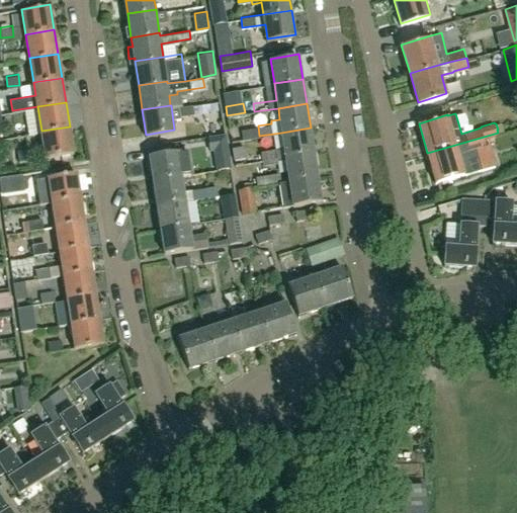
[(244,124),(229,129),(233,142),(247,138),(244,124)]
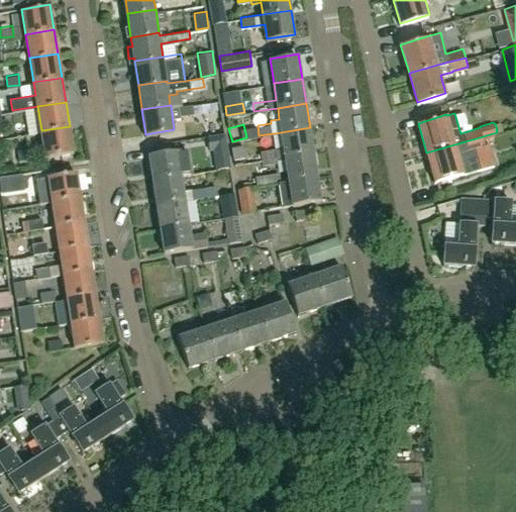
[(70,126),(41,130),(45,156),(74,150),(70,126)]
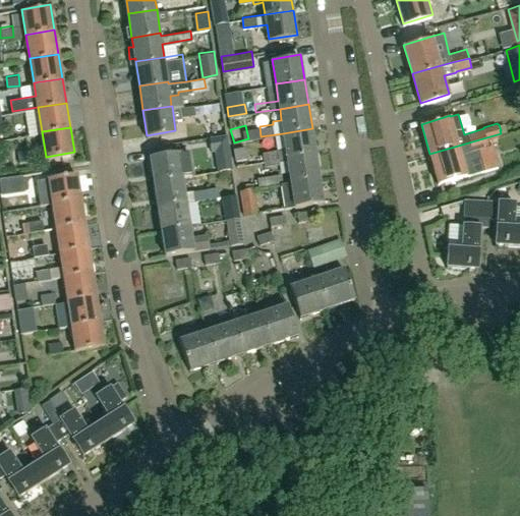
[(286,147),(262,151),(263,161),(287,157),(315,153),(312,128),(283,133),(286,147)]
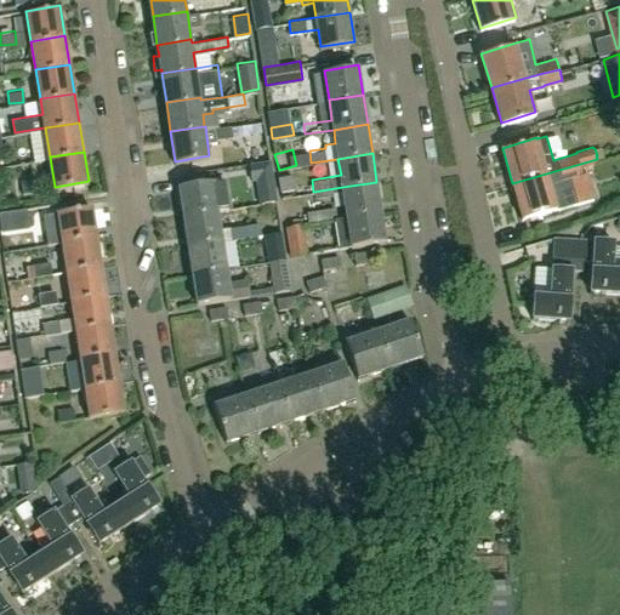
[(269,158),(248,160),(250,176),(272,174),(269,158)]
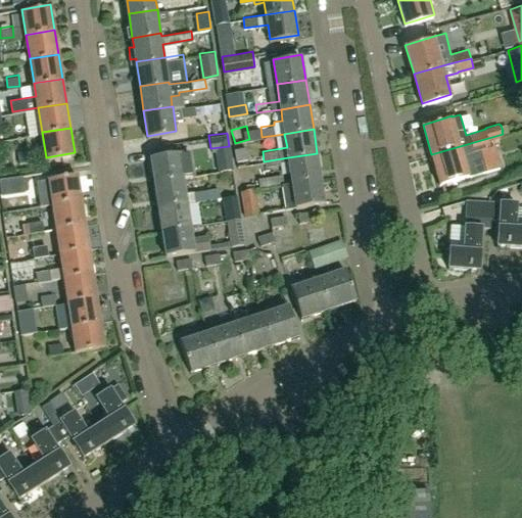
[(488,138),(431,154),(440,183),(488,169),(482,146),(490,144),(488,138)]
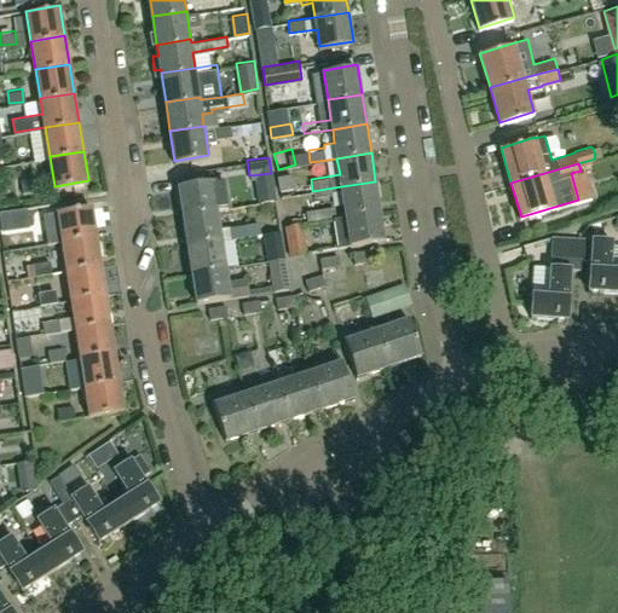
[(292,172),(277,174),(279,189),(294,186),(292,172)]
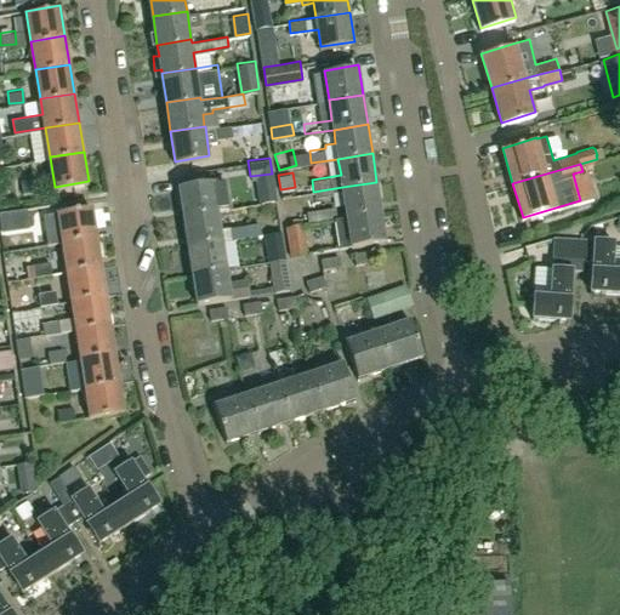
[(23,192),(40,189),(38,175),(21,178),(23,192)]
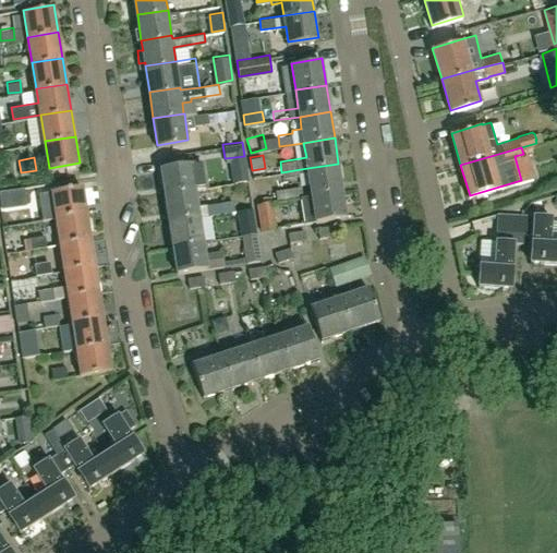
[(195,188),(195,189),(206,187),(202,160),(161,166),(165,193),(195,188)]
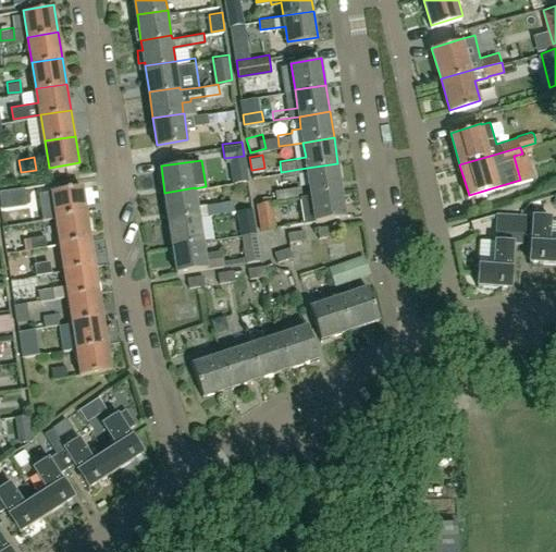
[(342,187),(337,163),(307,168),(309,183),(275,189),(278,198),(300,194),(303,194),(311,193),(342,187)]
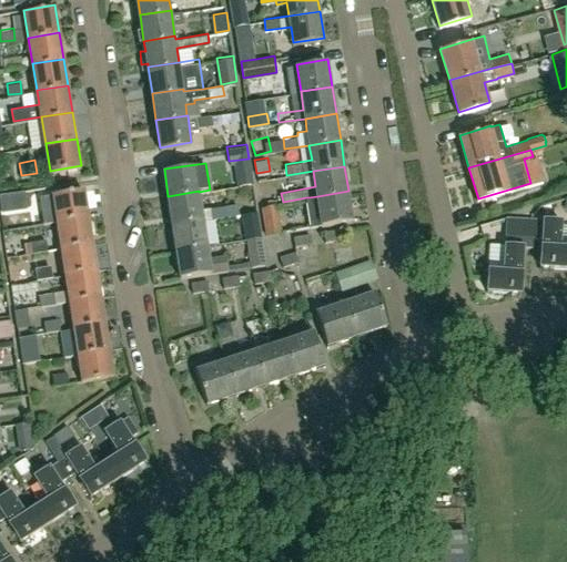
[(9,173),(0,173),(0,185),(11,184),(9,173)]
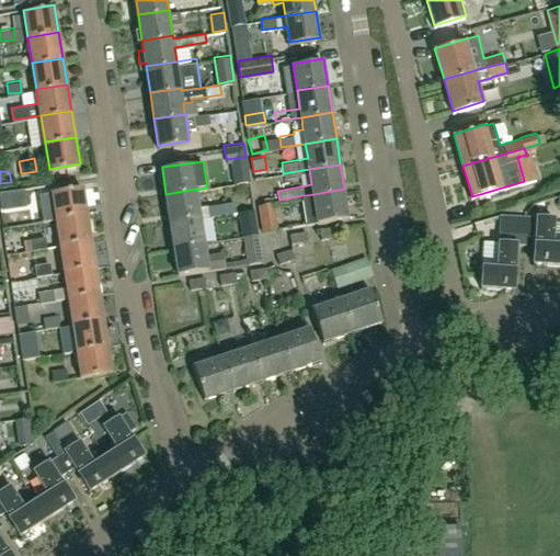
[(56,217),(88,213),(83,185),(52,191),(55,205),(41,207),(41,208),(27,211),(29,222),(56,217)]
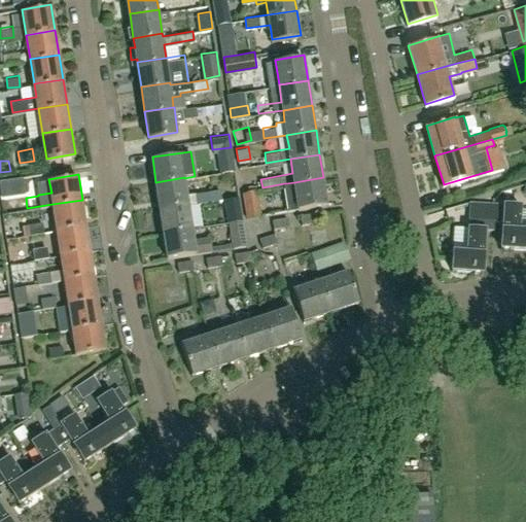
[(8,177),(0,178),(0,179),(2,194),(10,193),(8,177)]
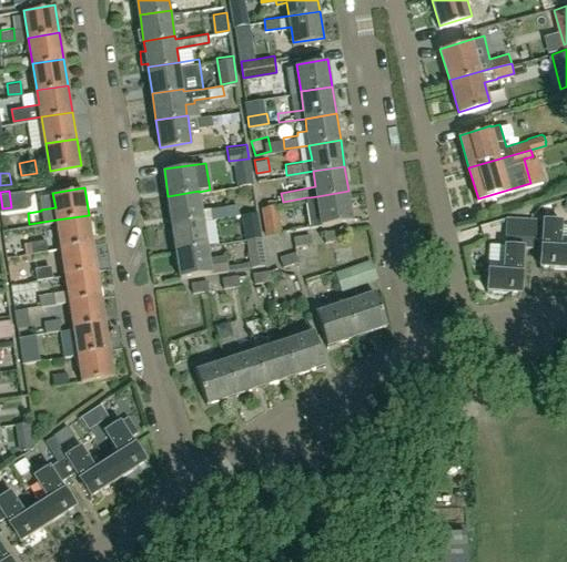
[(199,191),(168,196),(172,223),(203,217),(239,213),(238,203),(202,208),(199,192),(199,191)]
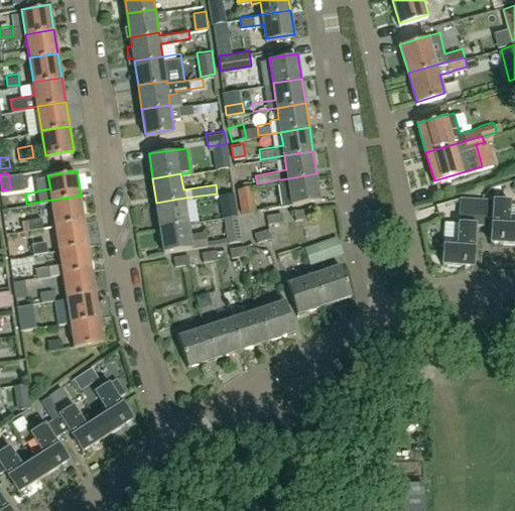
[(280,179),(278,179),(282,205),(320,199),(316,173),(288,178),(280,179)]
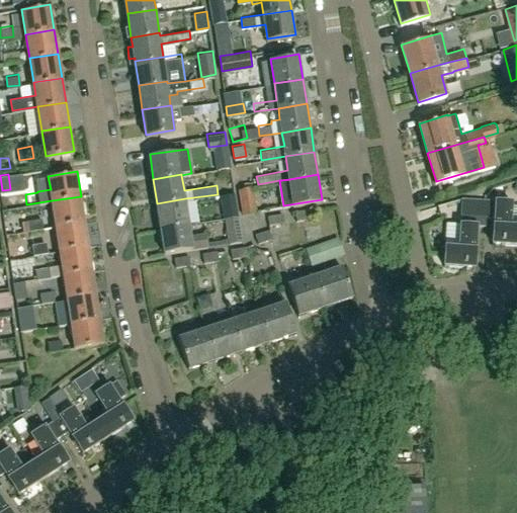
[(257,211),(253,188),(239,190),(243,214),(257,211)]
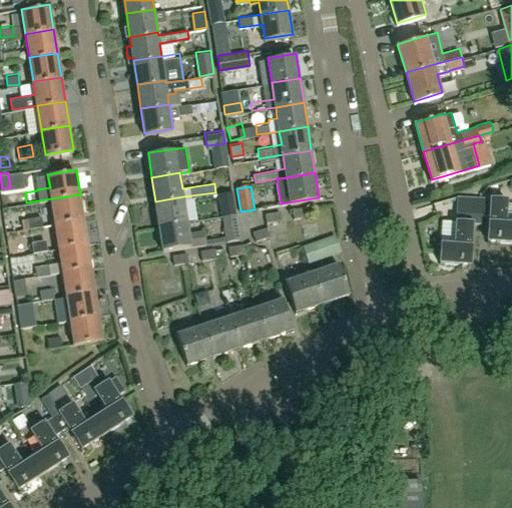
[(220,191),(223,213),(237,210),(233,189),(220,191)]
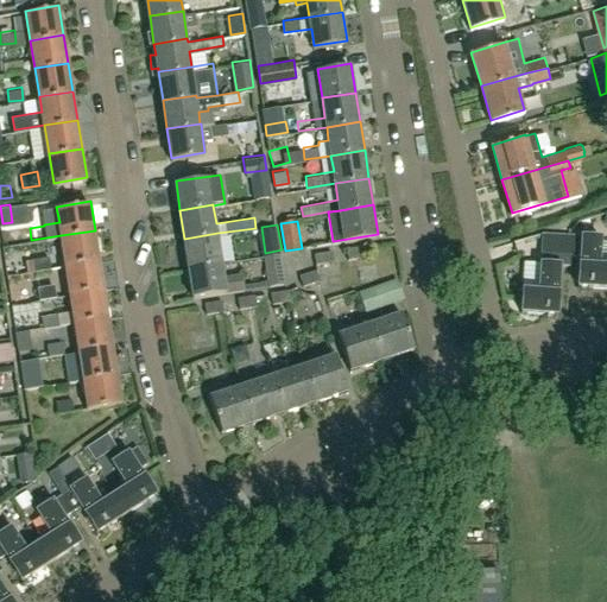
[(99,259),(95,230),(61,235),(65,265),(99,259)]
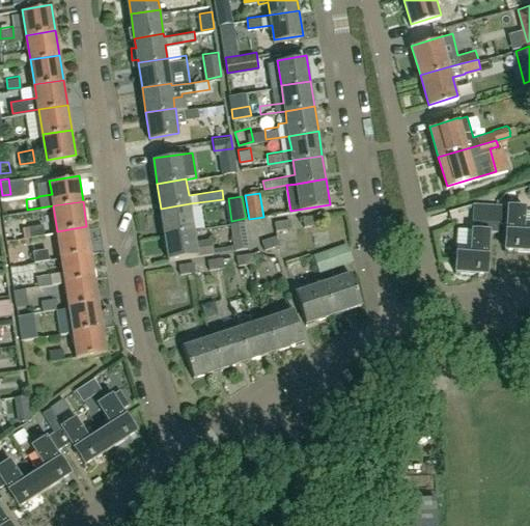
[(529,229),(524,229),(525,204),(500,202),(499,220),(507,220),(507,228),(506,228),(505,247),(529,248),(529,229)]
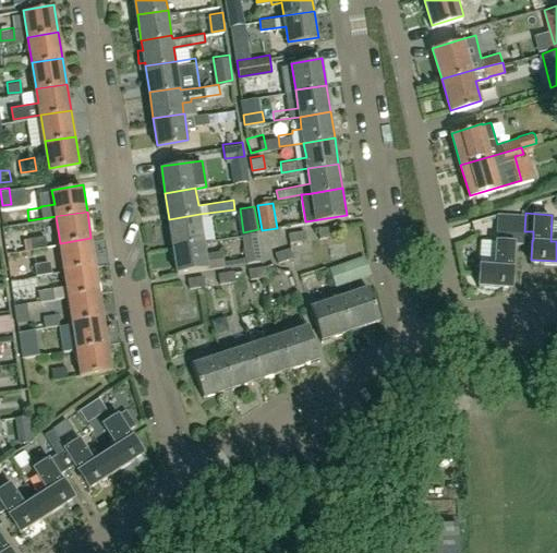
[(200,214),(169,219),(173,244),(203,239),(200,214)]
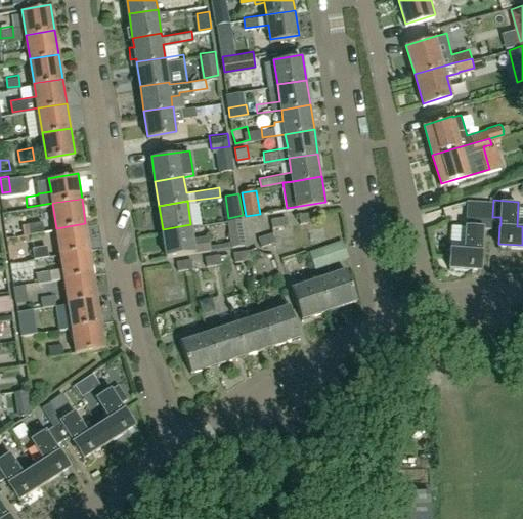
[(300,220),(315,219),(314,208),(298,210),(300,220)]
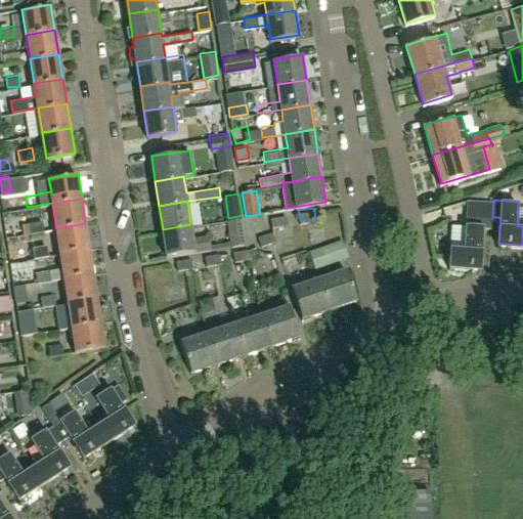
[(272,225),(288,223),(287,214),(271,216),(272,225)]
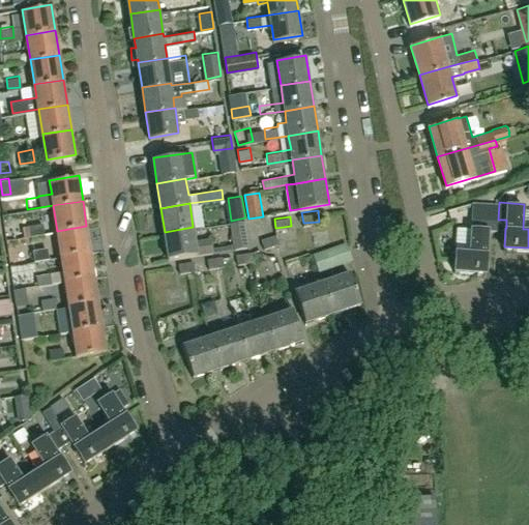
[(233,248),(247,245),(244,221),(230,223),(233,248)]
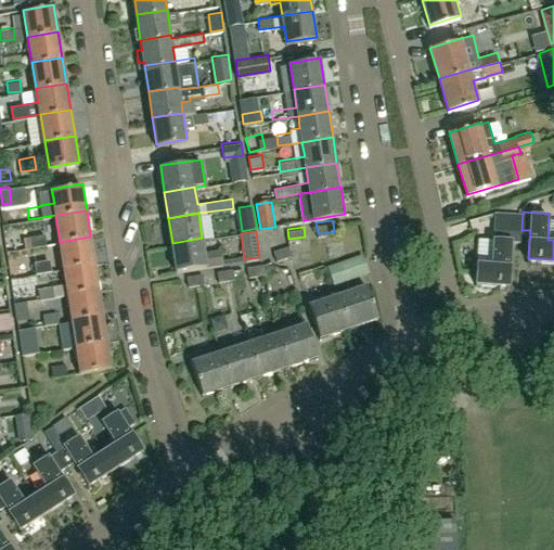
[(33,246),(47,244),(44,232),(31,234),(33,246)]
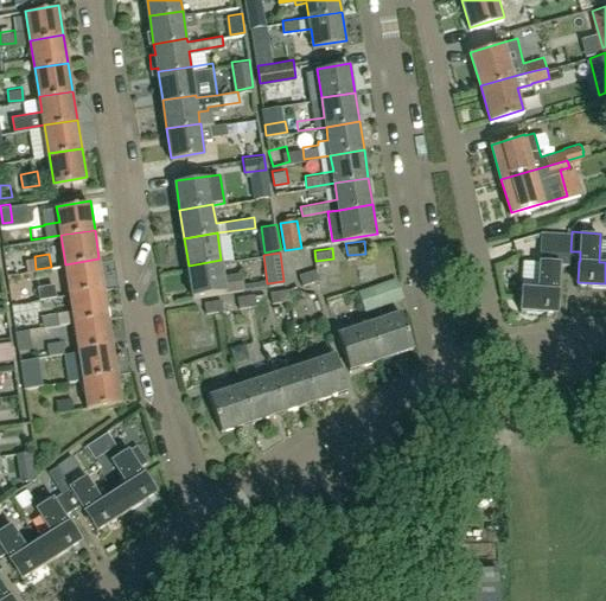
[(103,287),(99,259),(65,264),(70,292),(103,287)]
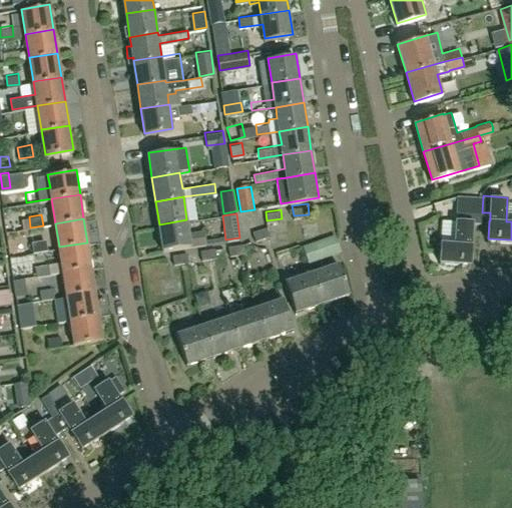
[(186,219),(159,224),(162,248),(189,243),(190,245),(206,243),(204,229),(188,232),(186,219)]
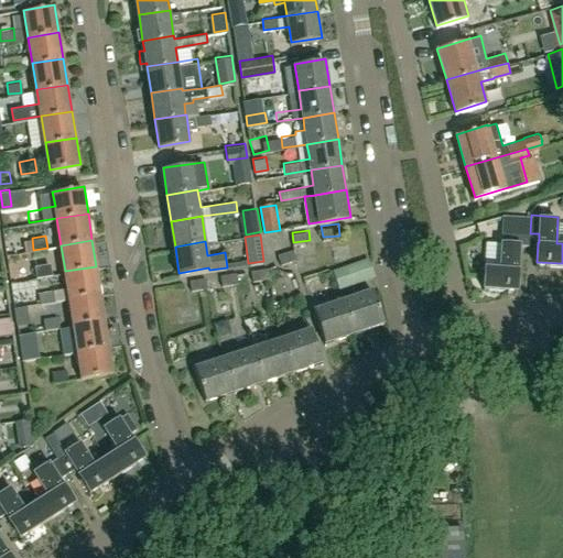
[(517,288),(520,243),(502,241),(500,267),(486,266),(484,286),(517,288)]
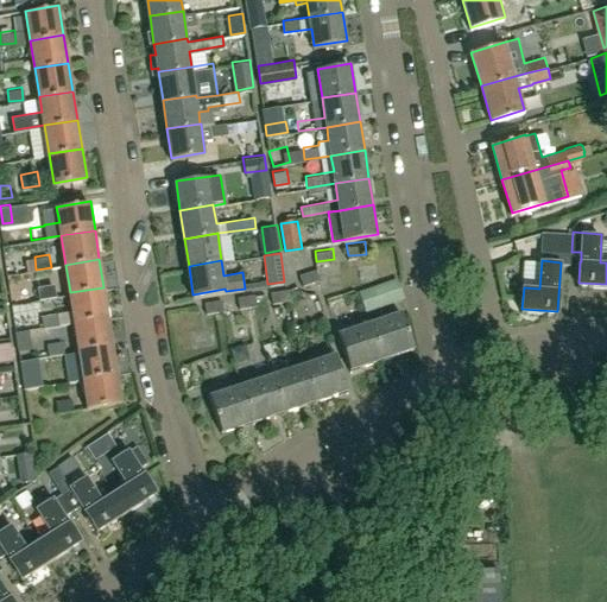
[(0,261),(0,285),(12,285),(11,261),(0,261)]
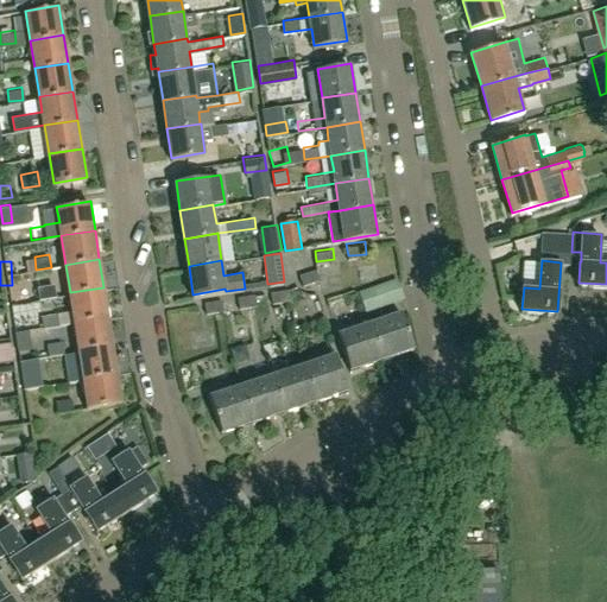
[(303,283),(320,278),(316,267),(299,273),(303,283)]
